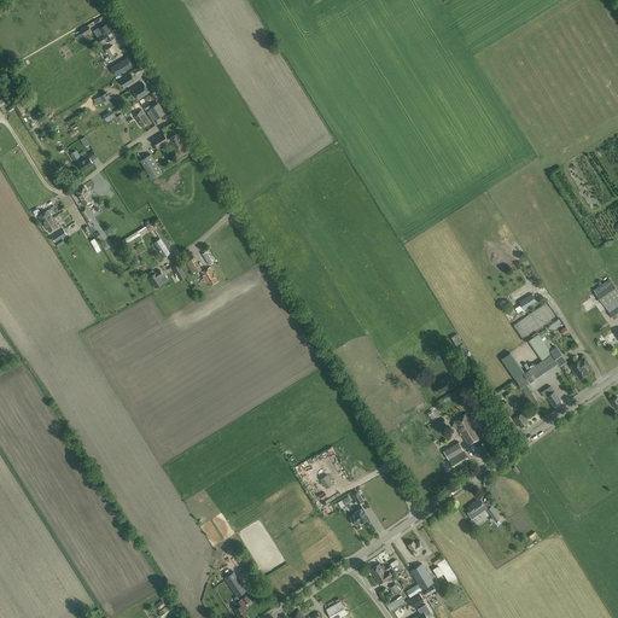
[(108,23),(99,29),(103,36),(99,39),(103,44),(106,41),(106,42),(116,36),(108,23)]
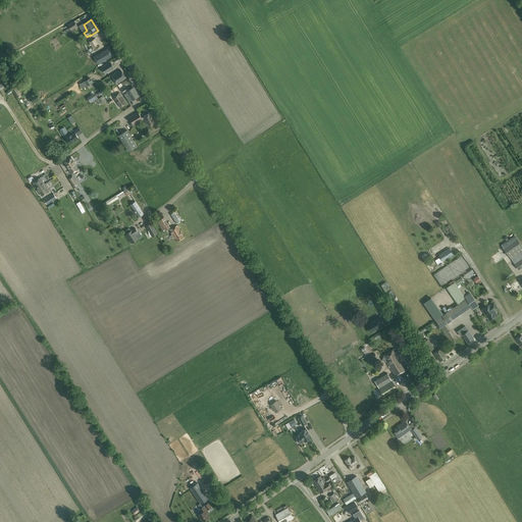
[(67,24),(71,31),(77,27),(74,20),(67,24)]
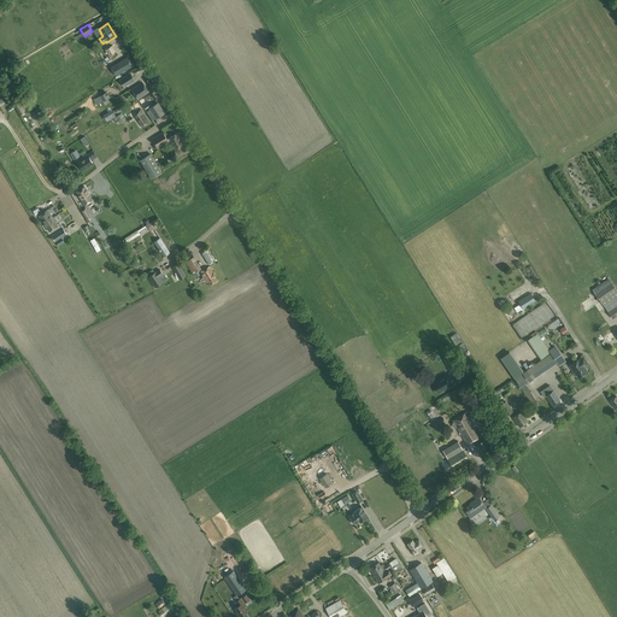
[(119,56),(112,45),(105,50),(112,60),(119,56)]
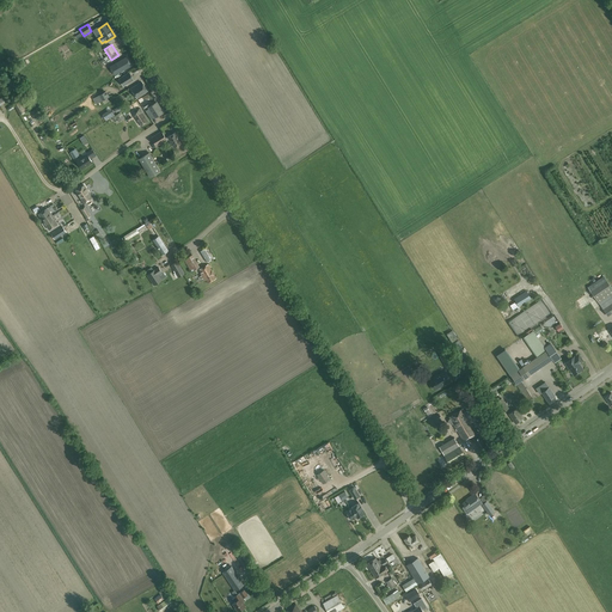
[(116,63),(110,67),(115,75),(121,72),(116,63)]
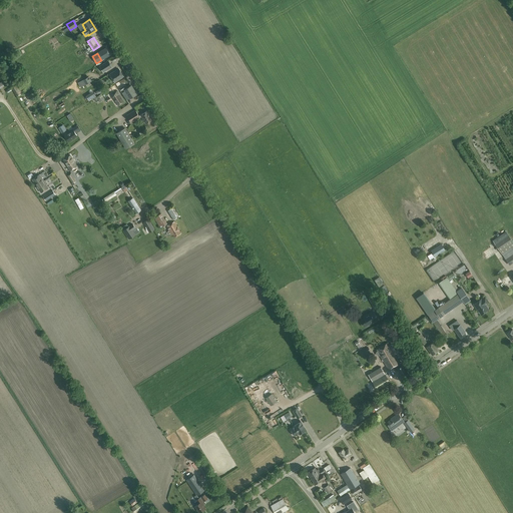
[(108,60),(99,66),(103,72),(112,67),(108,60)]
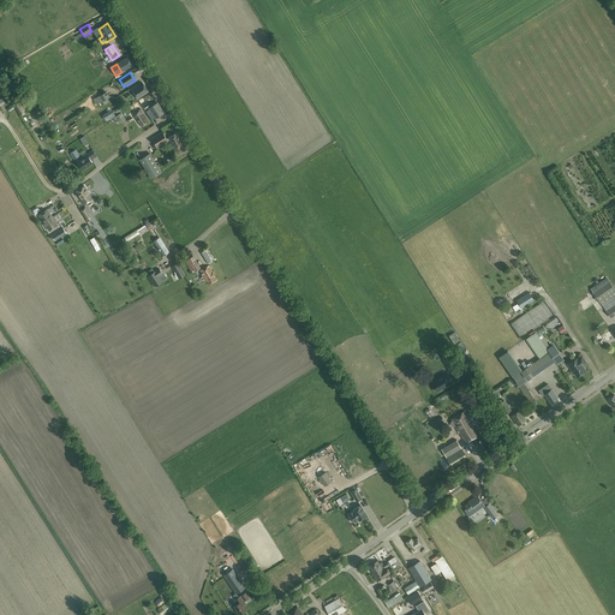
[(15,94),(22,89),(15,76),(7,81),(15,94)]
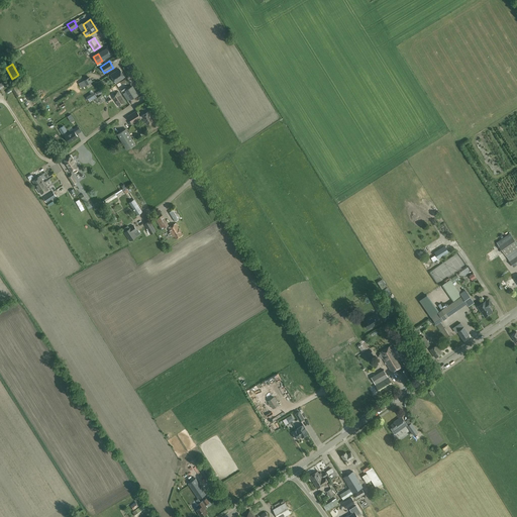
[(115,82),(124,77),(119,70),(111,75),(115,82)]
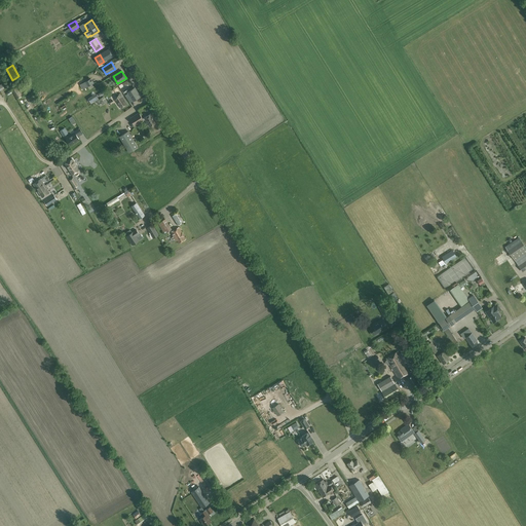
[(84,82),(87,87),(94,83),(91,78),(84,82)]
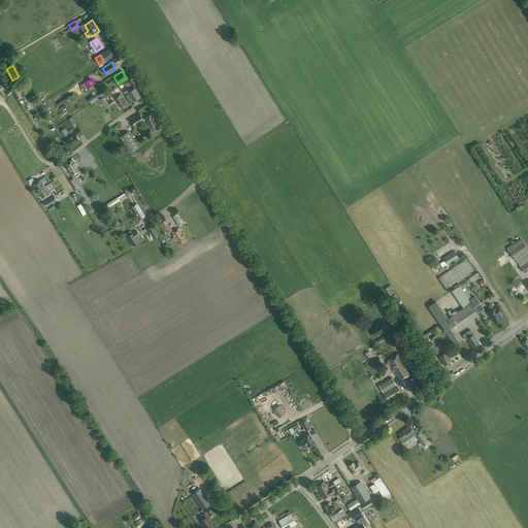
[(11,89),(18,99),(23,96),(17,86),(11,89)]
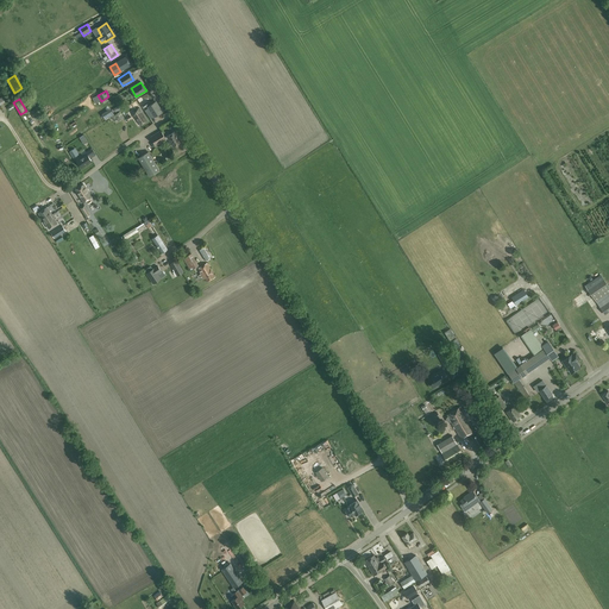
[(154,117),(154,118),(163,112),(156,101),(148,107),(148,108),(145,111),(150,118),(154,117)]
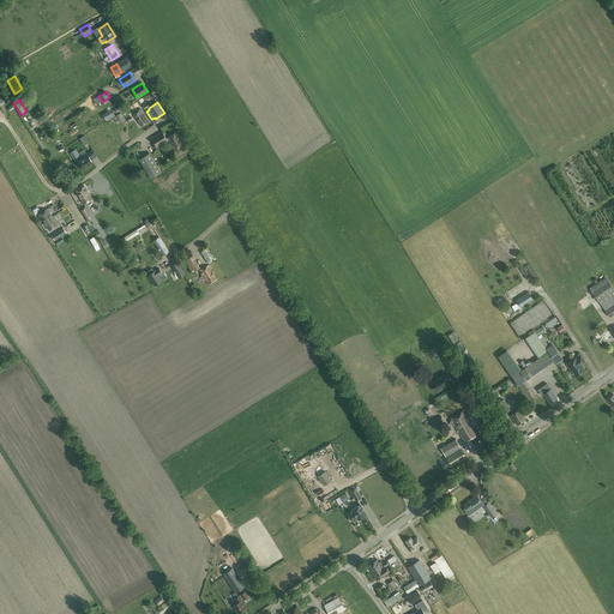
[(133,114),(136,118),(142,127),(149,122),(142,113),(144,112),(142,108),(133,114)]
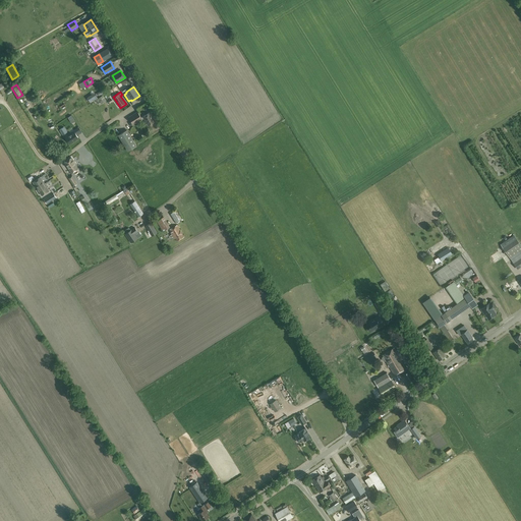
[(100,97),(98,93),(97,93),(89,98),(91,102),(100,97)]
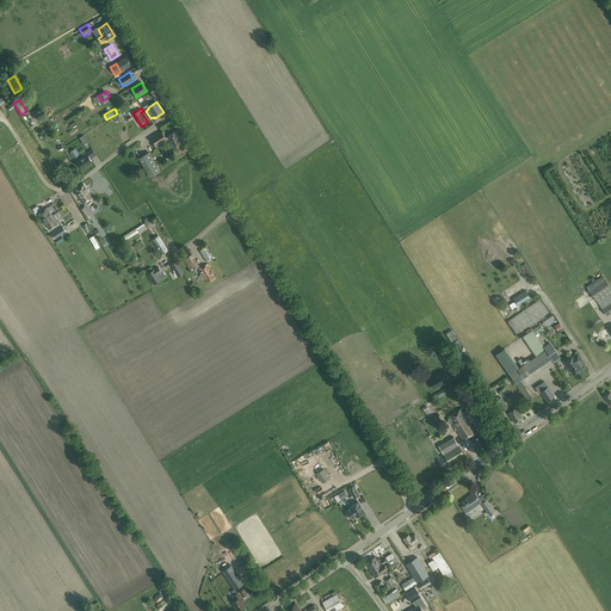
[(118,122),(124,118),(121,111),(115,116),(118,122)]
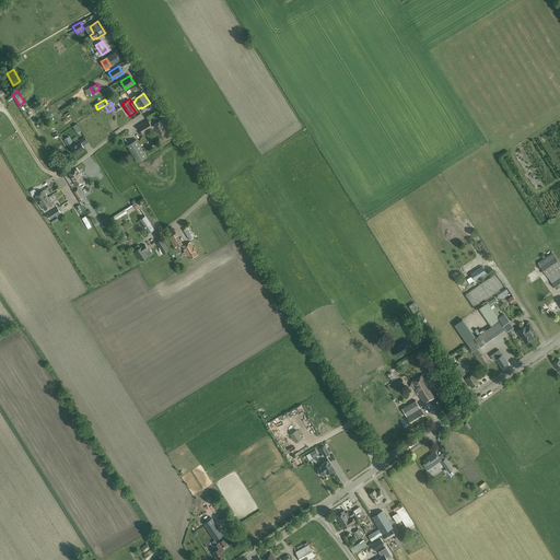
[(154,127),(160,135),(166,130),(161,121),(156,124),(152,127),(148,120),(139,126),(143,133),(154,127)]
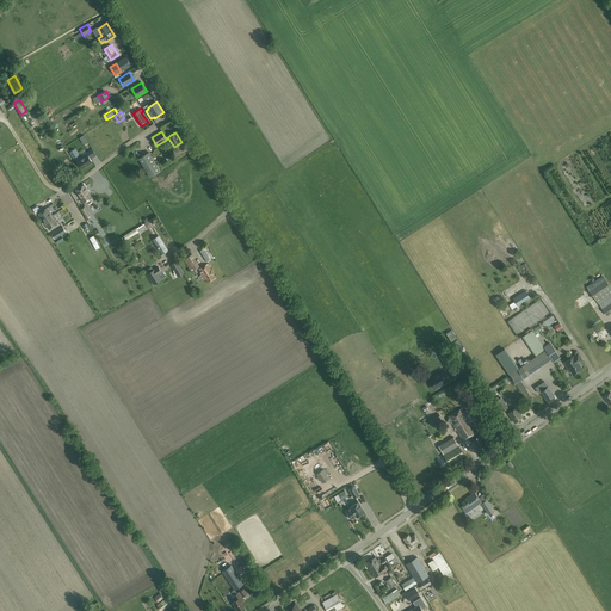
[(69,150),(74,159),(79,155),(74,147),(69,150)]
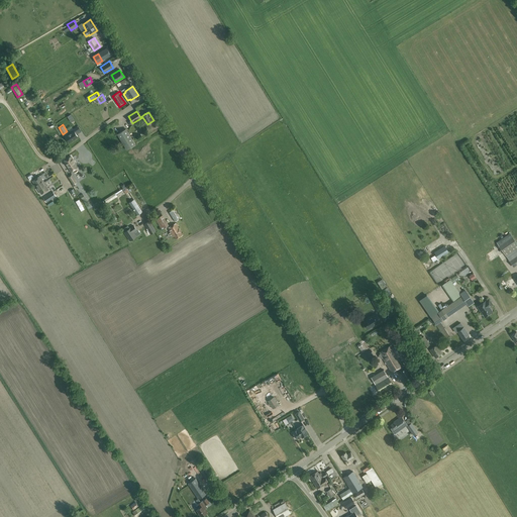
[(67,133),(68,135),(65,136),(69,142),(78,136),(76,133),(78,132),(75,128),(67,133)]
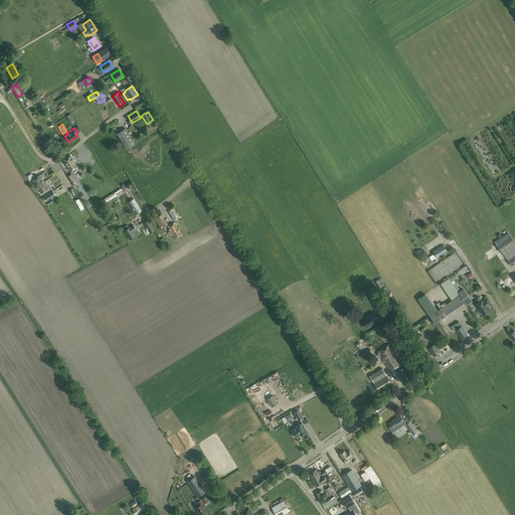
[(135,144),(126,128),(117,134),(126,149),(135,144)]
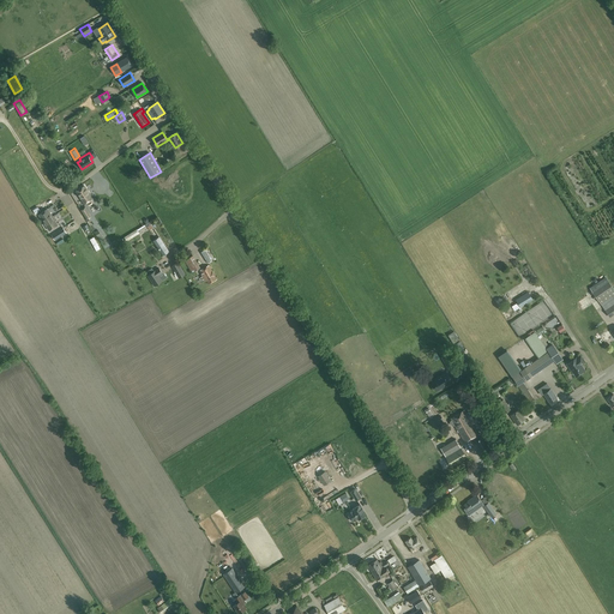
[(84,204),(86,203),(88,205),(89,205),(90,205),(91,205),(92,204),(92,203),(92,202),(91,199),(92,198),(84,186),(77,191),(84,204)]
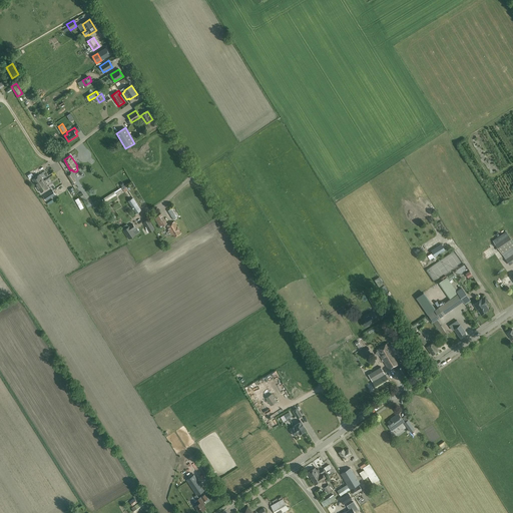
[(76,180),(72,172),(67,175),(72,183),(76,180)]
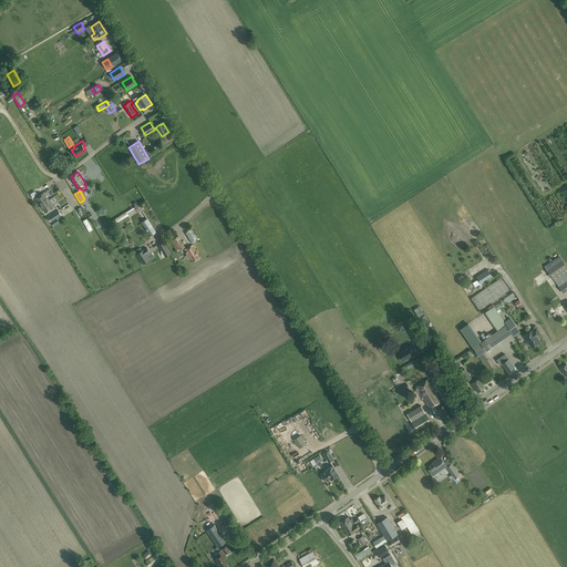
[(53,207),(50,202),(44,193),(37,198),(45,213),(53,207)]
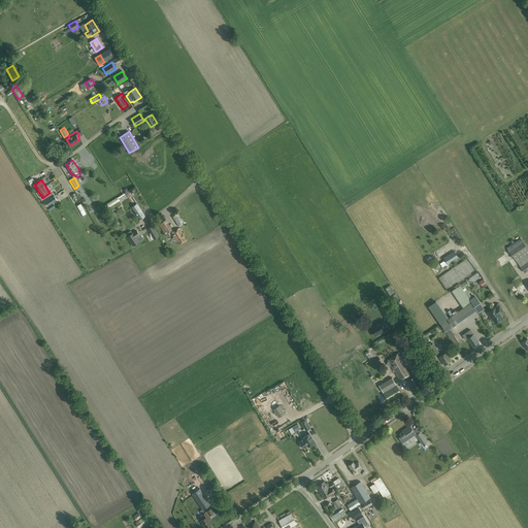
[(126,193),(134,205),(132,207),(140,220),(145,217),(128,191),(126,193)]
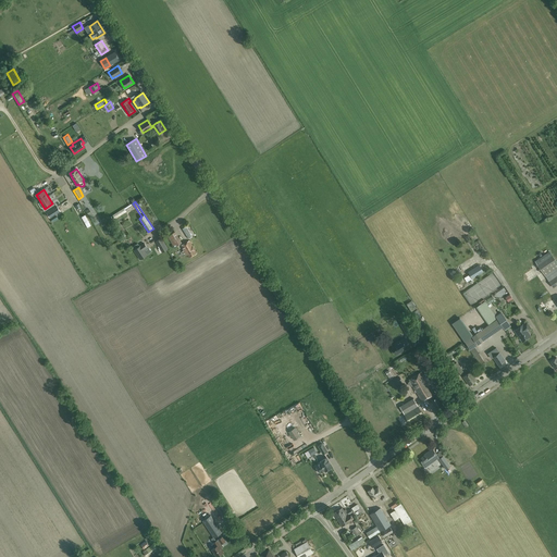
[(57,207),(47,213),(50,218),(60,211),(57,207)]
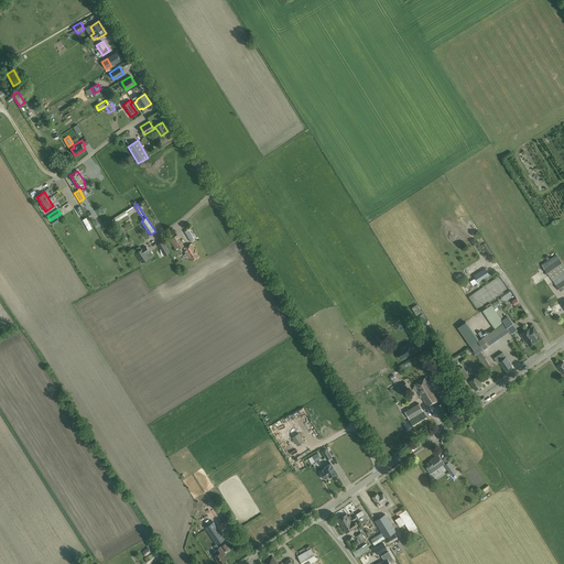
[(126,210),(114,218),(116,221),(128,214),(126,210)]
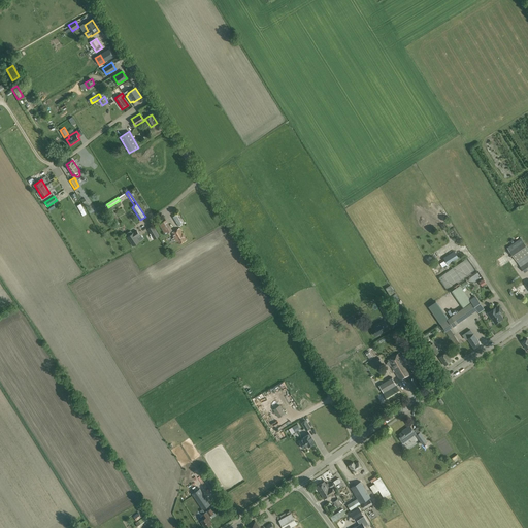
[(97,208),(93,211),(97,218),(96,219),(100,224),(104,222),(97,208)]
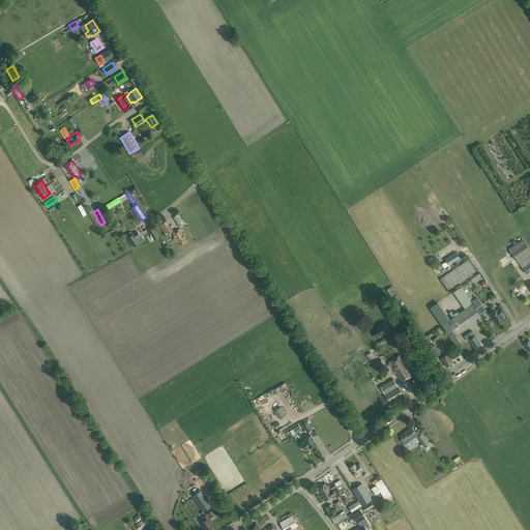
[(173,218),(178,228),(182,226),(176,216),(173,218)]
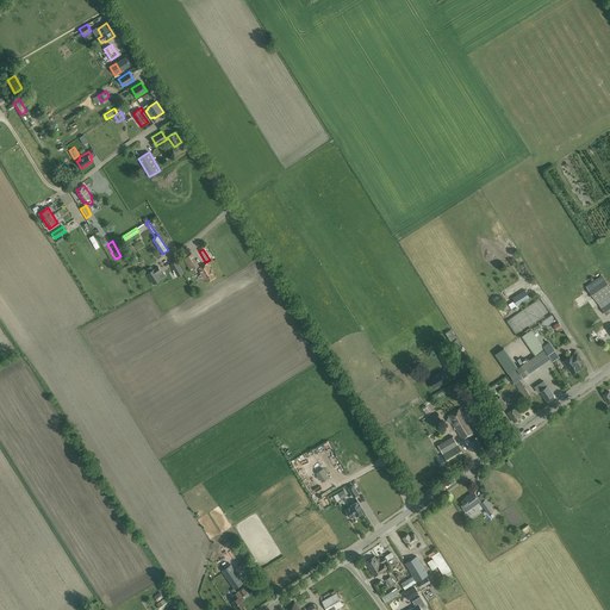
[(191,271),(199,266),(192,254),(184,259),(191,271)]
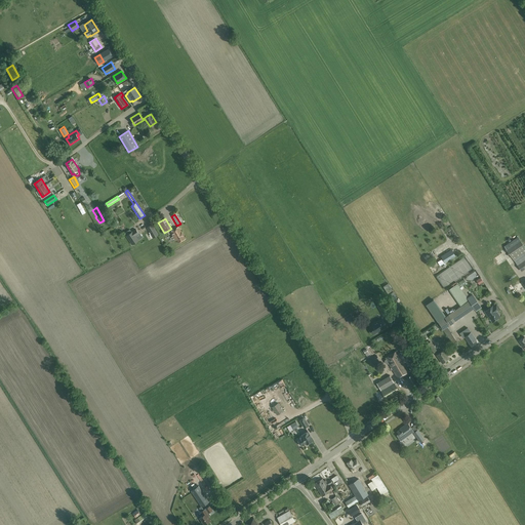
[(148,227),(148,229),(153,238),(159,235),(153,225),(148,227)]
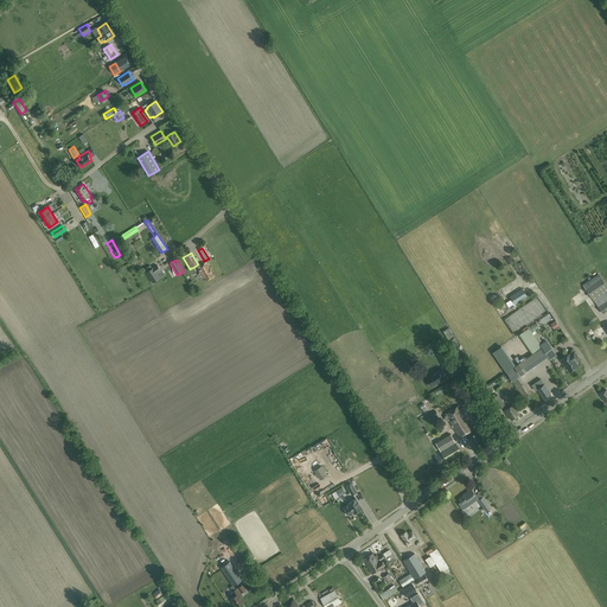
[(145,269),(147,272),(146,273),(153,282),(161,278),(159,273),(161,272),(155,262),(145,269)]
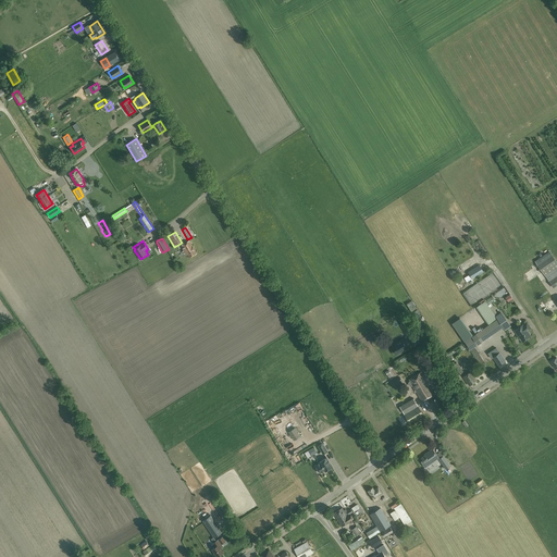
[(182,245),(187,255),(189,258),(197,254),(189,240),(182,245)]
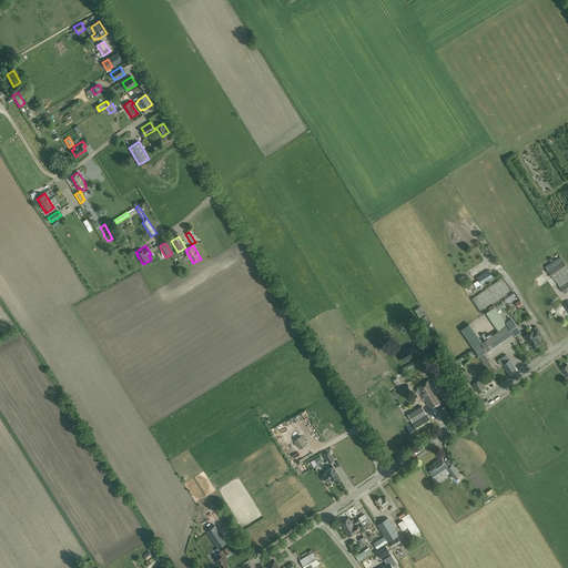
[(556,282),(556,281),(565,293),(567,291),(567,267),(560,256),(546,266),(556,282)]
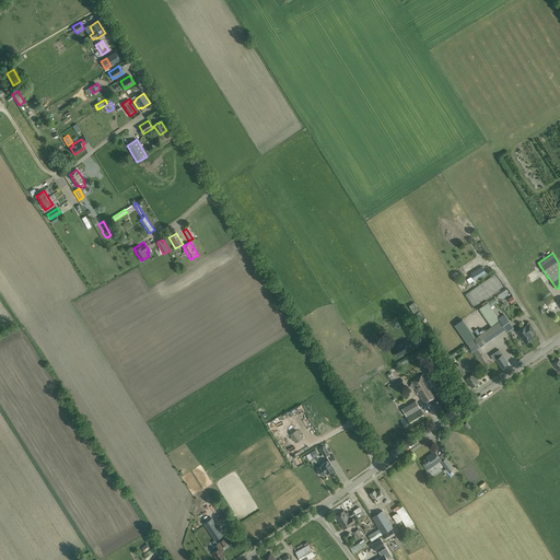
[(486,272),(481,266),(470,272),(475,280),(486,272)]
